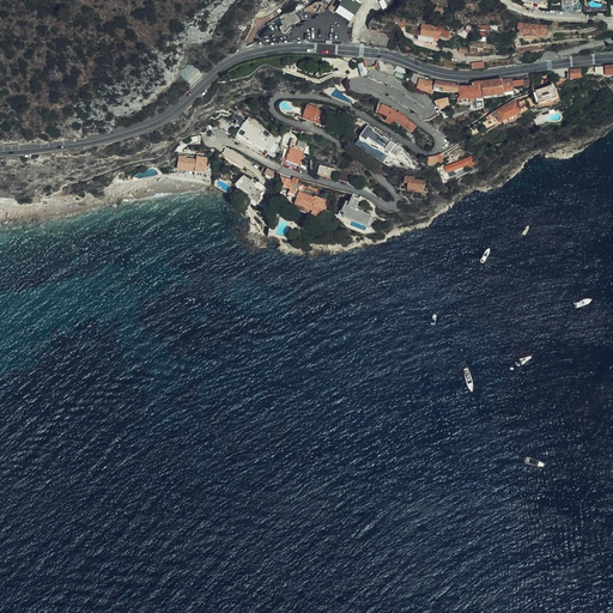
[(362,6),(353,0),(344,0),(340,5),(356,16),(362,6)]
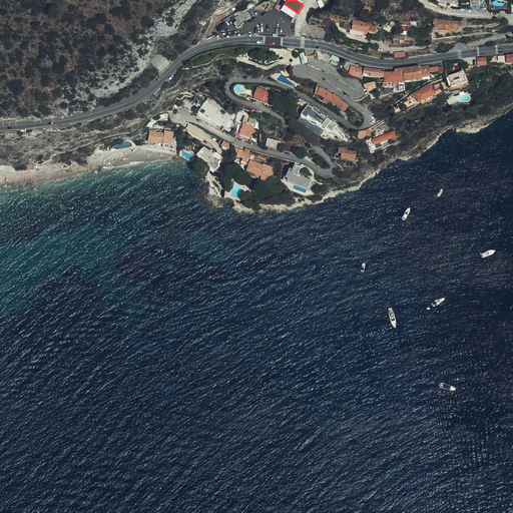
[(321,0),(326,9),(327,9),(333,6),(330,0),(321,0)]
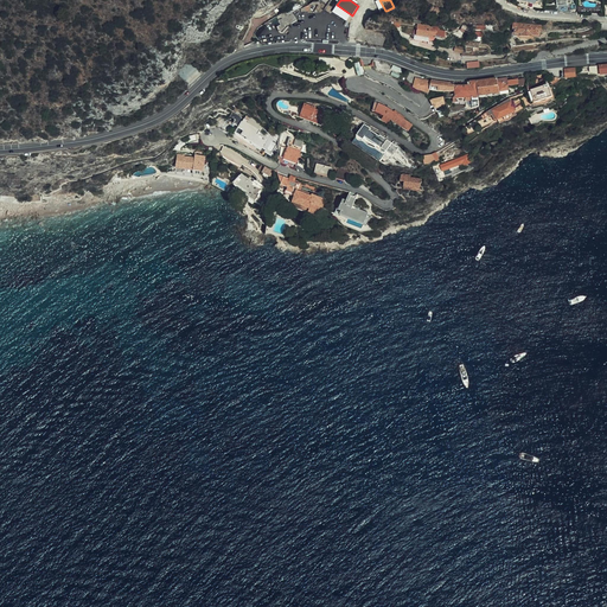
[(278,17),(272,20),(272,23),(279,19),(280,21),(279,21),(281,25),(279,27),(281,32),(283,33),(291,25),(298,21),(293,12),(291,13),(288,11),(278,18),(278,17)]
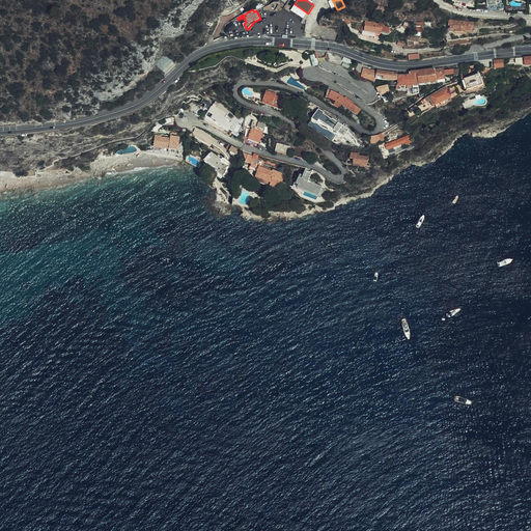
[(474,23),(450,21),(449,26),(451,26),(451,29),(457,29),(457,32),(466,32),(466,30),(472,31),(472,28),(474,28),(474,23)]
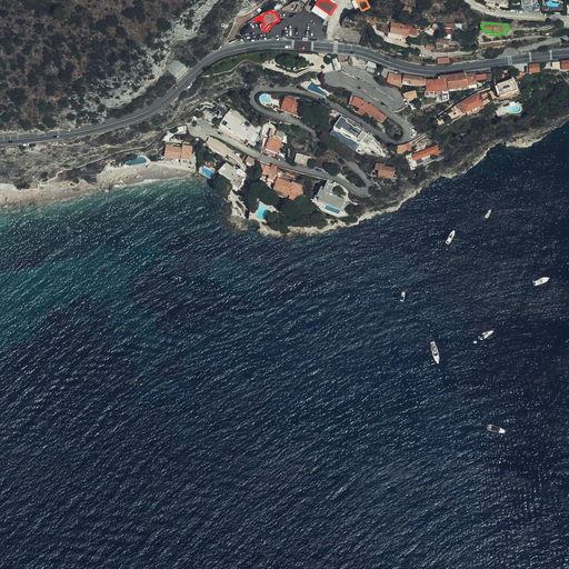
[(400,29),(391,28),(390,33),(409,37),(410,29),(407,28),(407,27),(403,26),(402,27),(400,27),(400,29)]
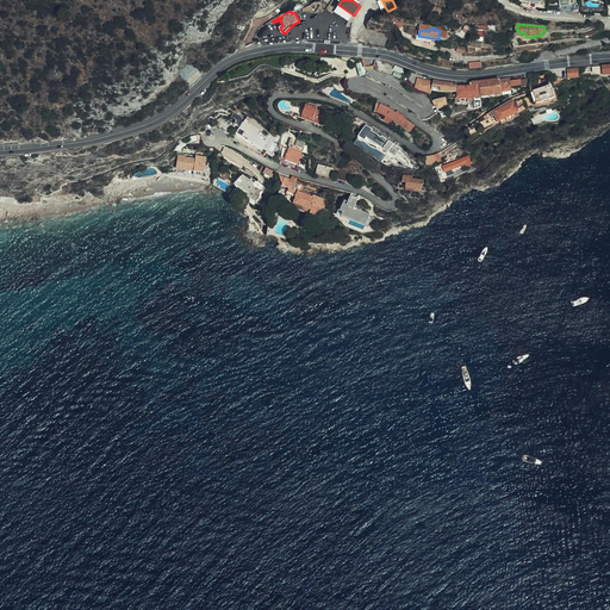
[(244,41),(236,38),(237,51),(247,47),(246,43),(244,43),(244,41)]
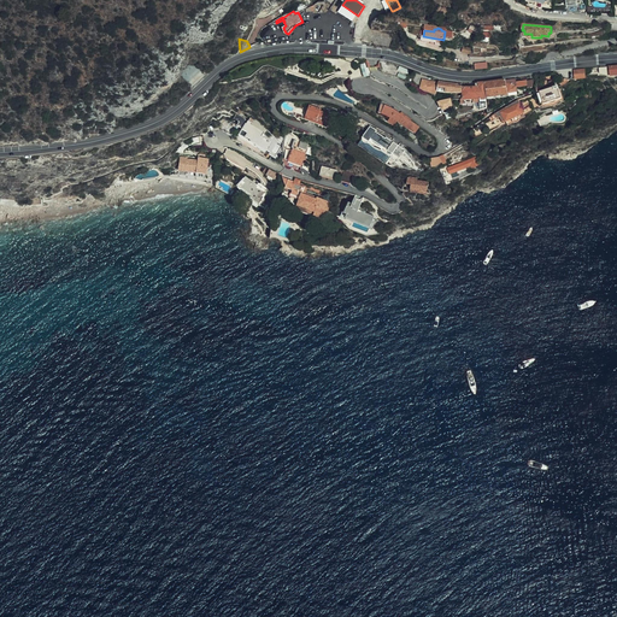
[(575,80),(586,80),(586,70),(574,71),(575,80)]
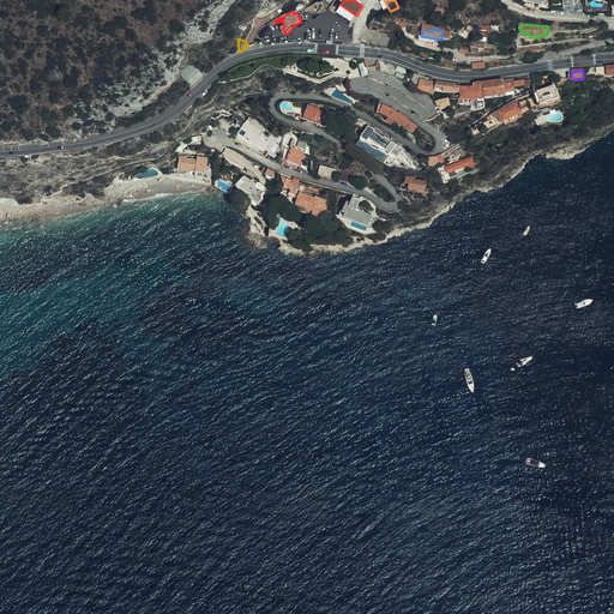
[(527,89),(530,89),(531,85),(533,80),(516,82),(515,79),(510,79),(510,83),(504,83),(506,94),(507,94),(509,96),(516,95),(515,86),(527,85),(527,89)]
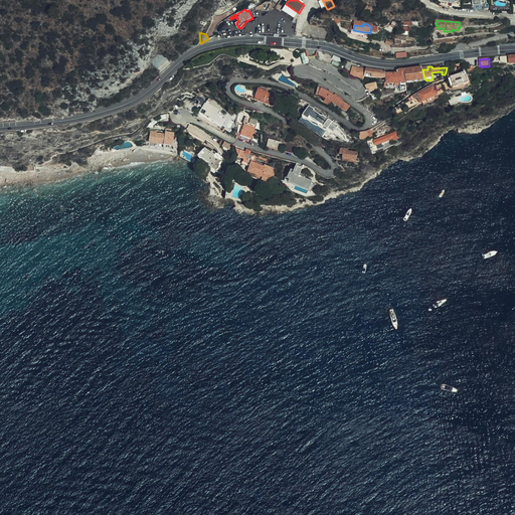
[(366,77),(367,69),(358,67),(357,69),(354,68),(352,74),(356,77),(365,79),(366,77)]
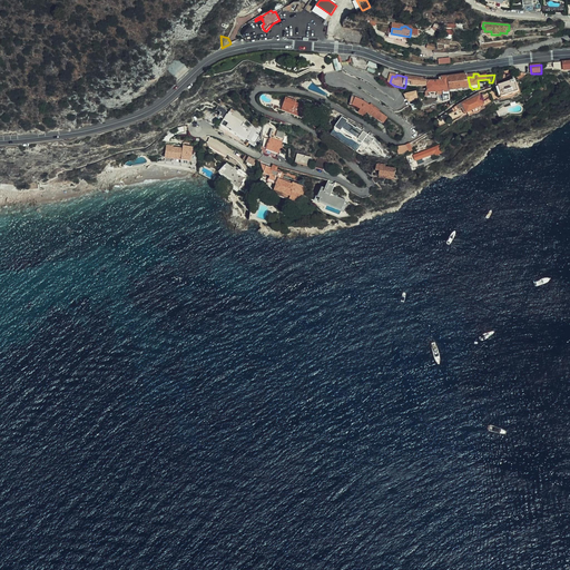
[(450,90),(470,88),(470,87),(468,77),(468,75),(455,76),(449,77),(450,90)]
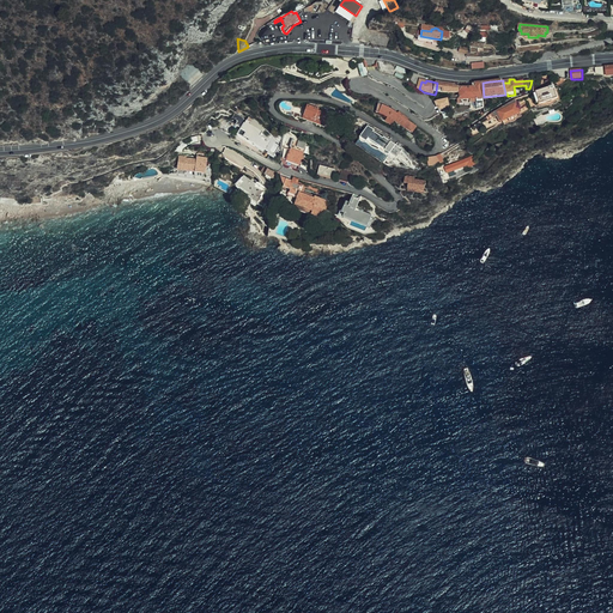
[(460,86),(437,83),(436,92),(447,92),(460,92),(460,87),(460,86)]
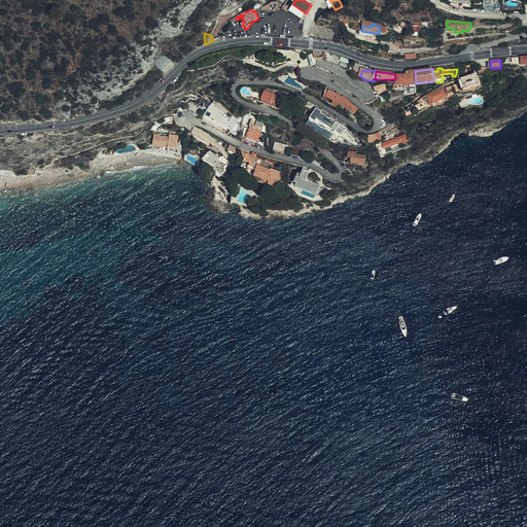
[(412,95),(416,94),(416,84),(416,83),(415,71),(408,72),(408,75),(410,75),(411,85),(412,95)]
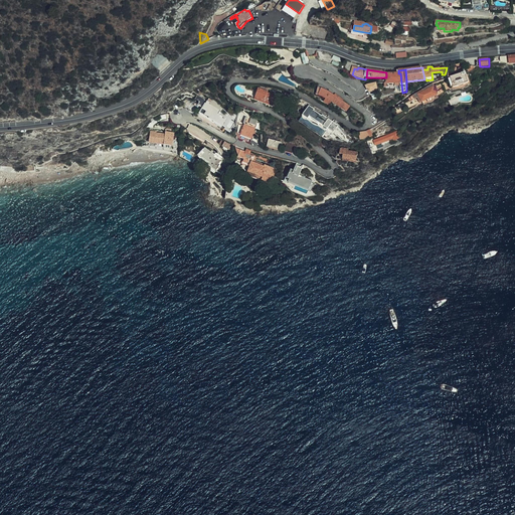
[(386,73),(386,77),(386,83),(395,83),(400,83),(401,83),(400,73),(398,73),(386,73)]
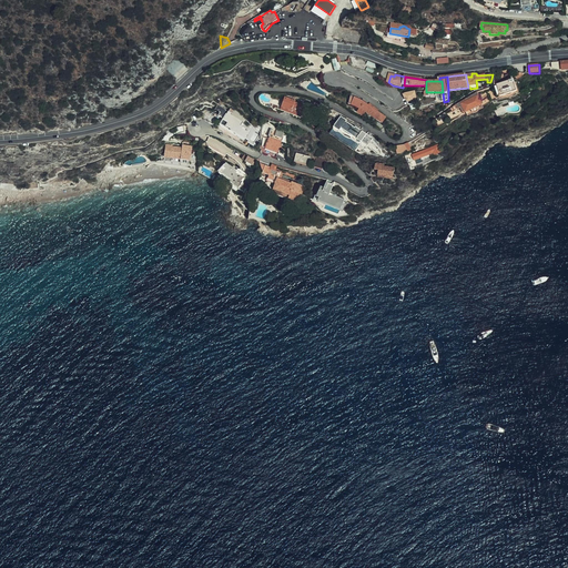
[(509,91),(511,98),(513,98),(529,92),(526,81),(509,87),(509,91)]
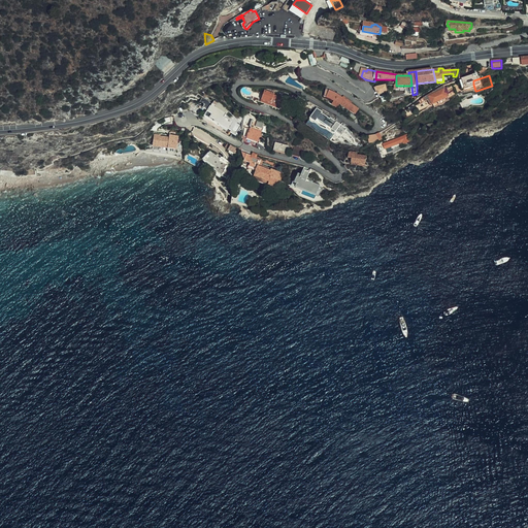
[(462,94),(475,91),(473,85),(460,88),(462,94)]
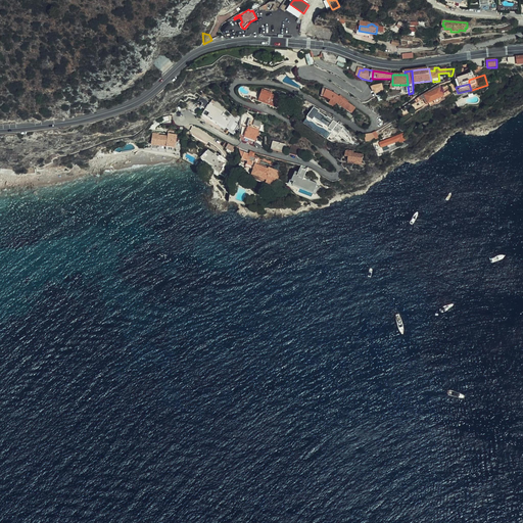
[(373,89),(377,97),(384,95),(384,92),(384,91),(382,85),(372,88),(373,89)]
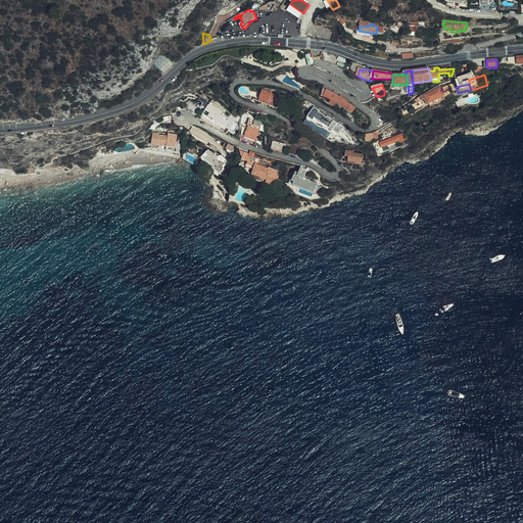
[(442,93),(429,101),(430,105),(436,102),(438,105),(439,105),(440,106),(456,98),(450,88),(442,93)]
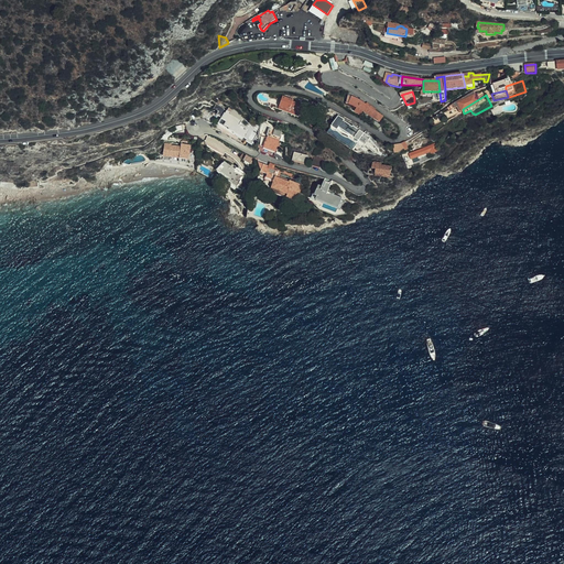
[(377,109),(368,104),(360,99),(350,96),(349,104),(355,106),(359,108),(356,112),(361,116),(365,112),(380,122),(384,116),(376,110),(377,109)]
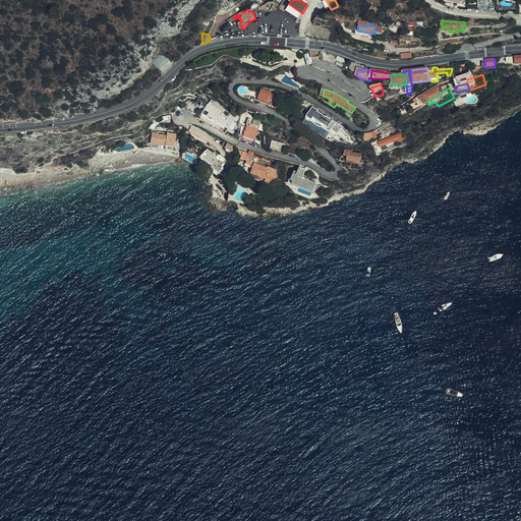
[(263,90),(258,99),(278,106),(281,98),(271,95),(272,93),(263,90)]
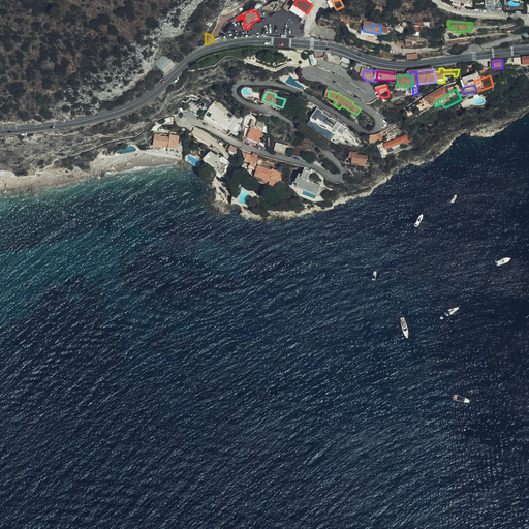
[(206,104),(207,105),(205,109),(210,111),(204,121),(222,132),(224,128),(228,130),(234,122),(226,118),(226,116),(212,106),(214,103),(209,100),(206,104)]
